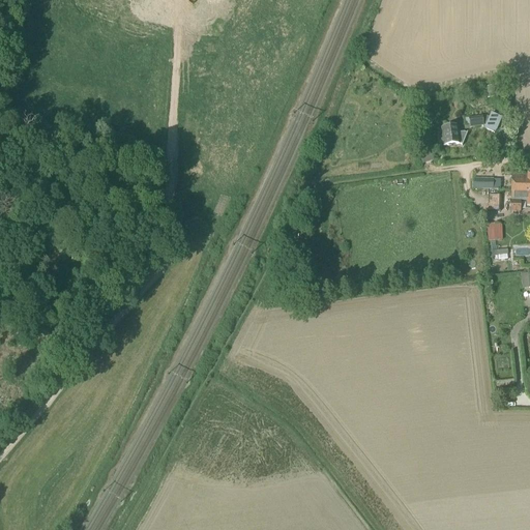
[(486,88),(489,99),(498,97),(496,86),(486,88)]
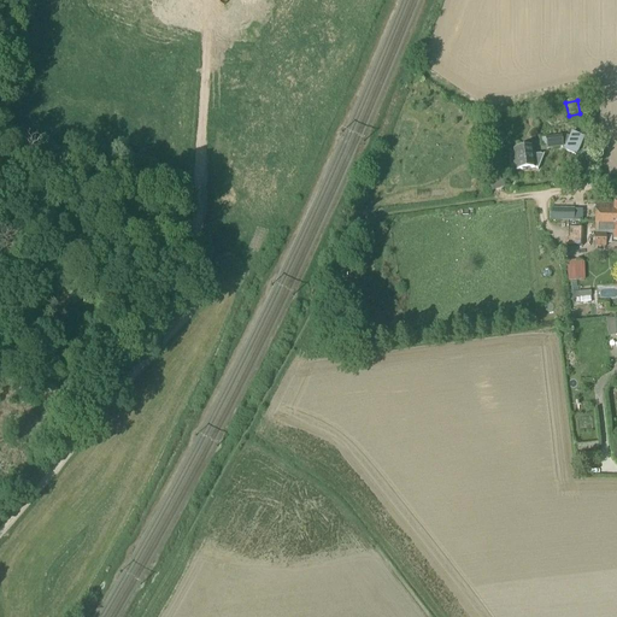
[(545,137),(546,148),(562,146),(563,146),(565,146),(564,150),(575,153),(582,136),(571,131),(569,136),(566,135),(560,136),(560,135),(545,137)]
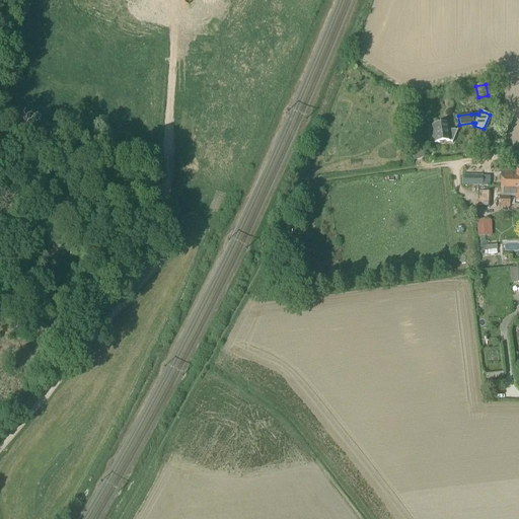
[(431,126),(434,144),(450,142),(452,142),(451,143),(452,143),(457,129),(456,129),(456,130),(453,129),(448,130),(447,124),(431,126)]
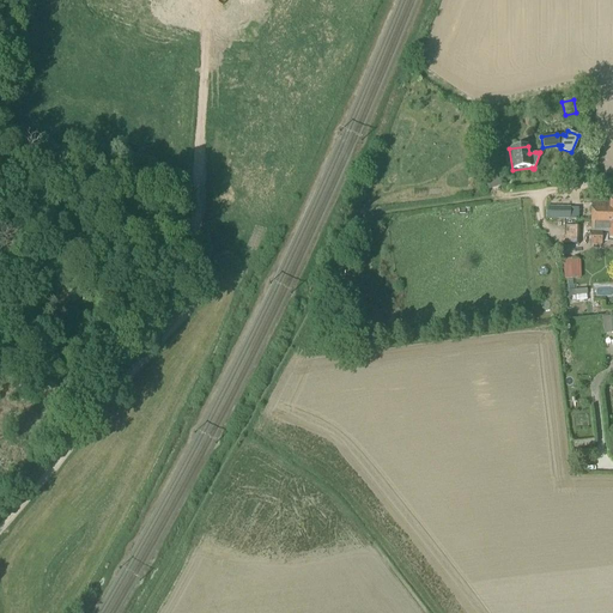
[(611,222),(612,222),(612,201),(610,202),(610,204),(592,202),(592,218),(611,219),(611,222)]
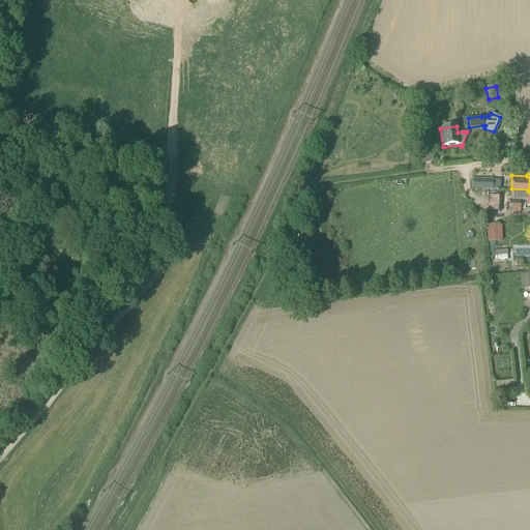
[(493,190),(493,180),(473,179),(472,190),(493,190)]
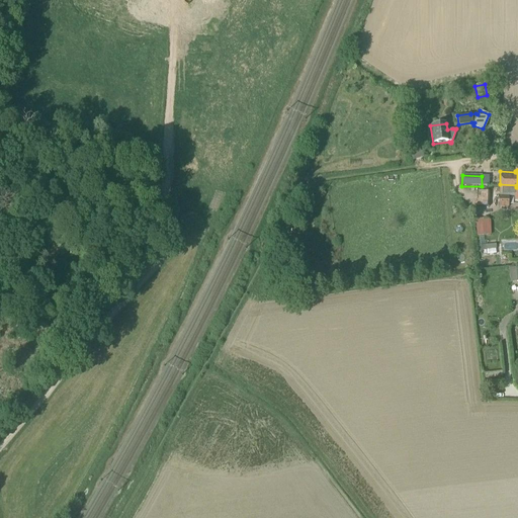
[(516,185),(500,184),(499,207),(507,208),(507,197),(517,197),(517,187),(516,187),(516,185)]
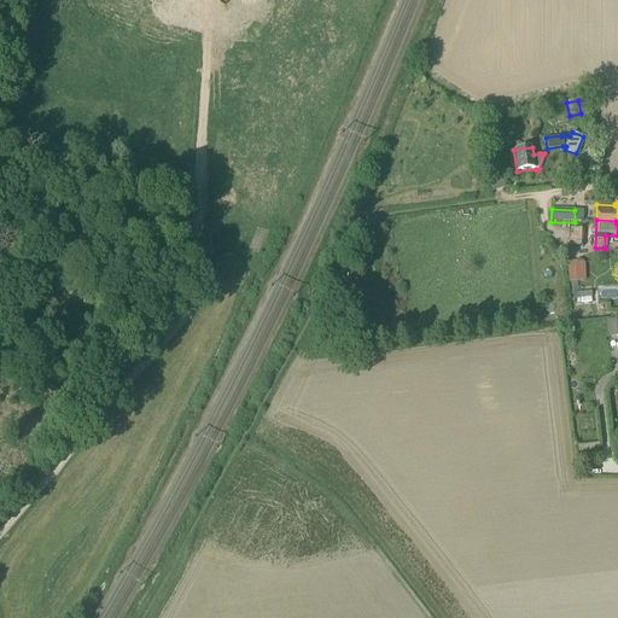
[(569,228),(567,248),(578,248),(579,228),(569,228)]
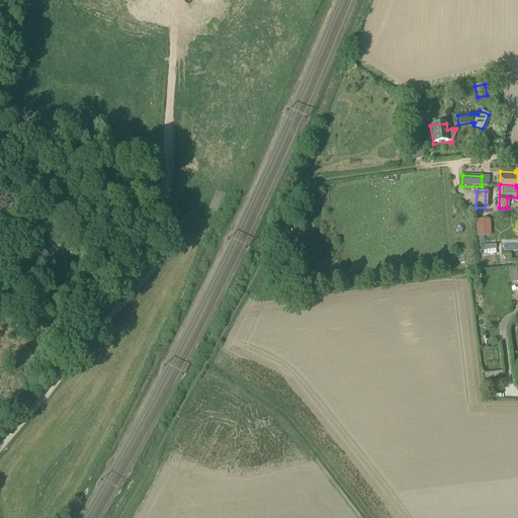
[(481,246),(481,251),(487,250),(488,255),(496,254),(495,249),(497,249),(496,245),(481,246)]
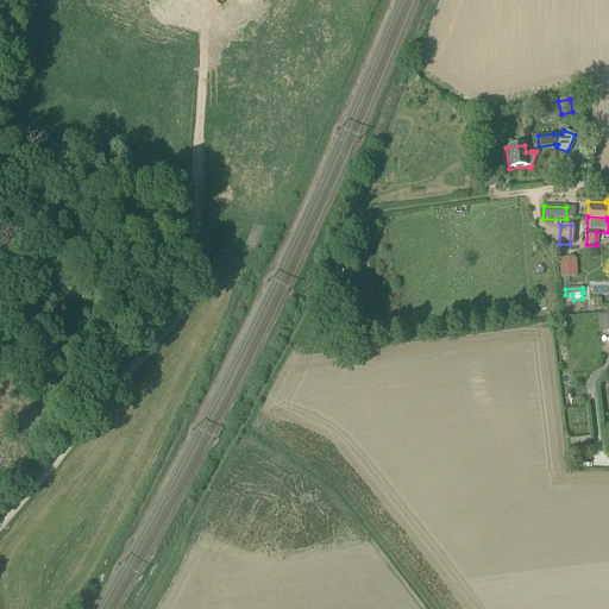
[(608,314),(598,316),(601,332),(608,331),(608,314)]
